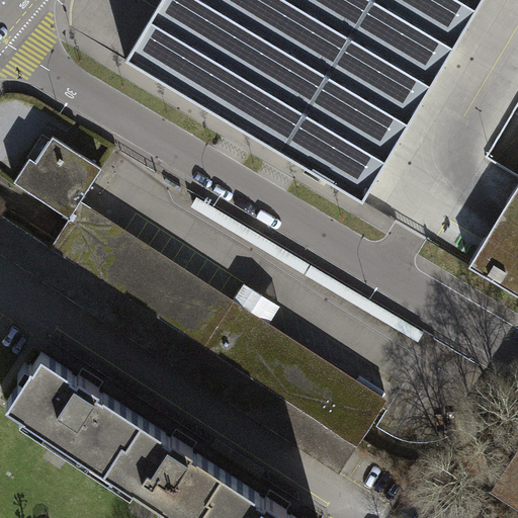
[(160,0),(124,59),(362,200),(483,0),(160,0)]
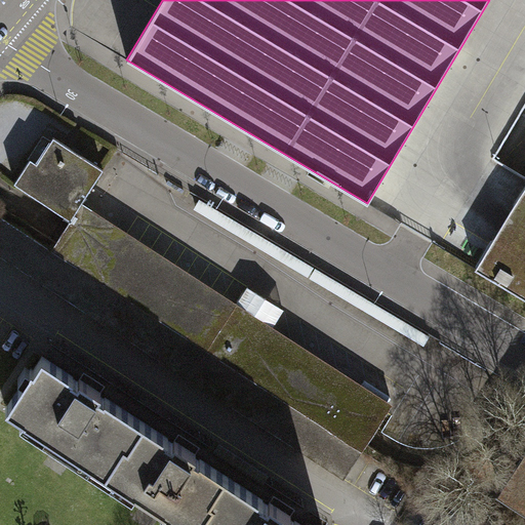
[(15,184),(72,219),(77,211),(82,202),(104,169),(54,137),(37,163),(31,159),(15,184)]
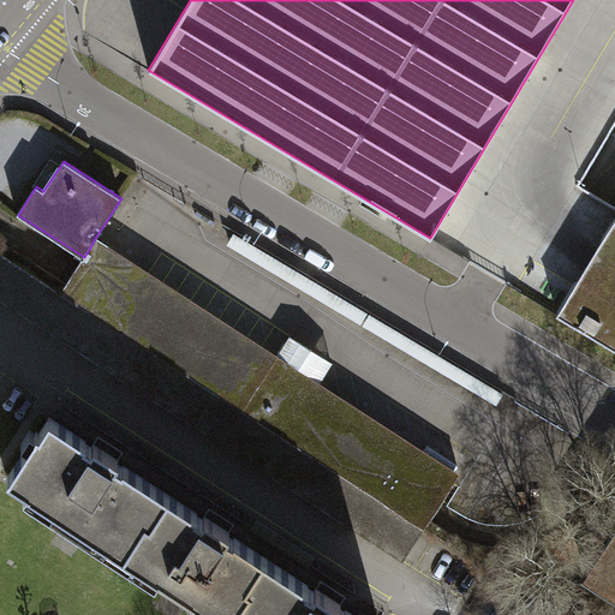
[(614,218),(557,315),(614,348),(614,218)]
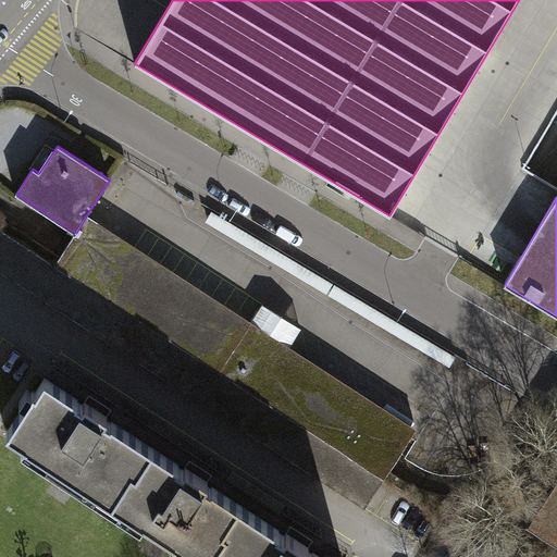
[(418,429),(87,214),(82,224),(247,332),(221,372),(385,479),(418,429)]
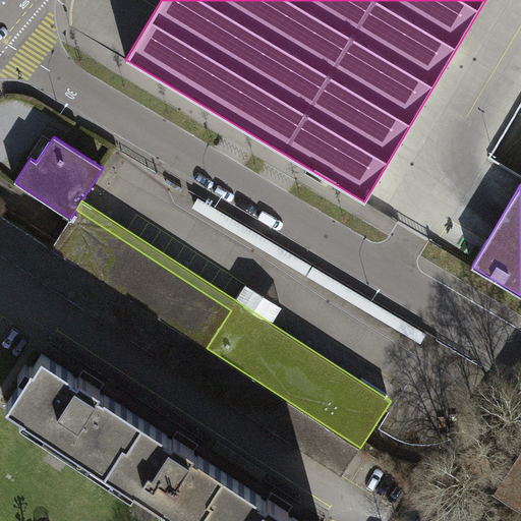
[(231,310),(76,210),(71,218),(51,247),(207,348),(231,310)]
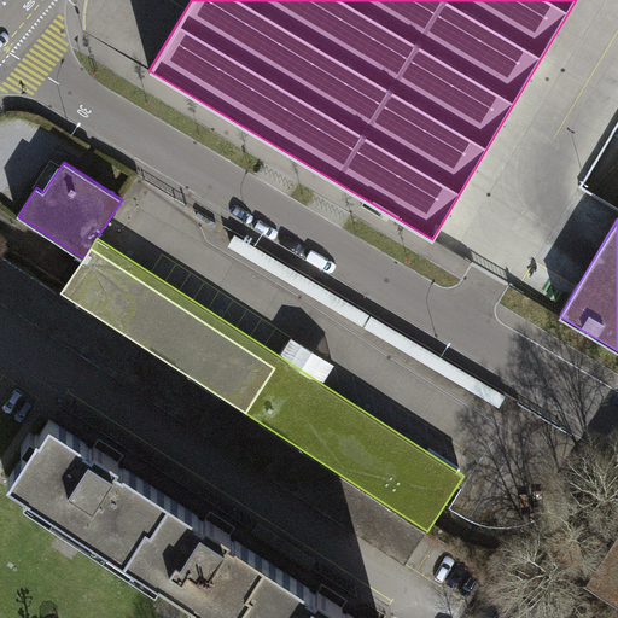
[(60,293),(0,254),(0,301),(406,564),(427,531),(245,413),(60,293)]
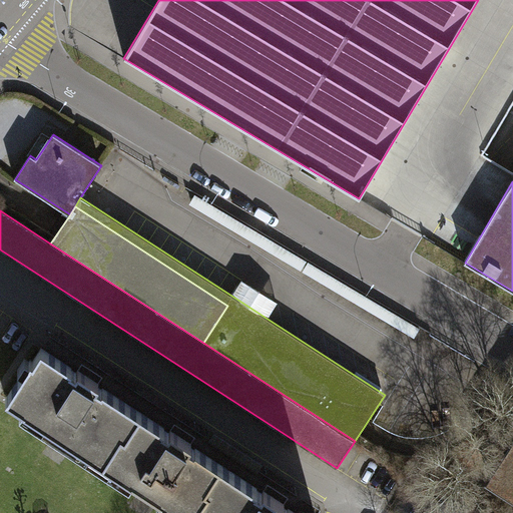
[(28,405),(107,457),(122,434),(126,436),(141,412),(103,388),(99,394),(94,391),(99,383),(78,369),(73,377),(68,374),(72,368),(41,348),(33,361),(31,360),(6,398),(24,410),(28,405)]
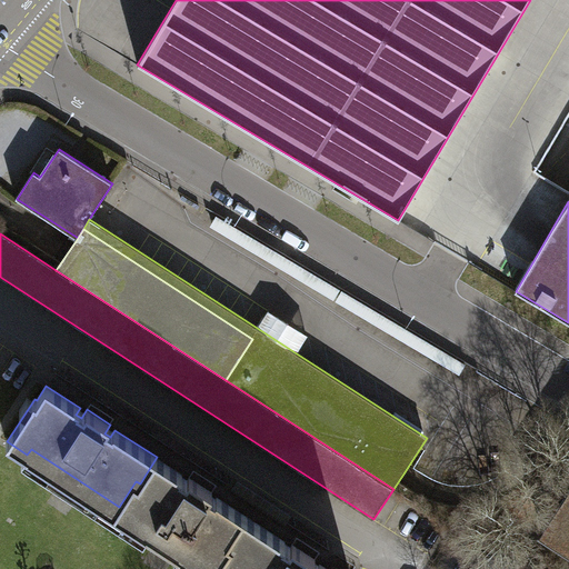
[(183,548),(213,568),(230,542),(227,539),(243,513),(217,497),(212,503),(207,500),(212,491),(189,476),(183,485),(179,481),(183,475),(157,457),(140,483),(136,481),(119,507),(150,527),(146,532),(179,553),(183,548)]
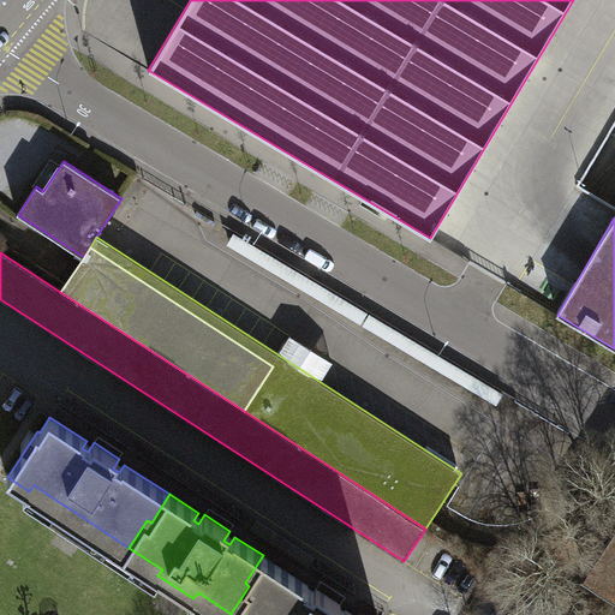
[(614,530),(586,575),(614,593),(614,530)]
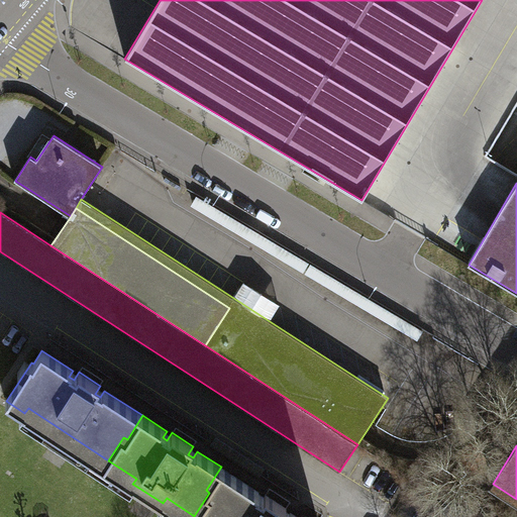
[(260,492),(221,467),(206,490),(209,493),(194,516),(196,516),(298,516),(291,512),(287,516),(285,516),(282,515),(287,507),(266,494),(261,501),(255,498),(260,492)]
